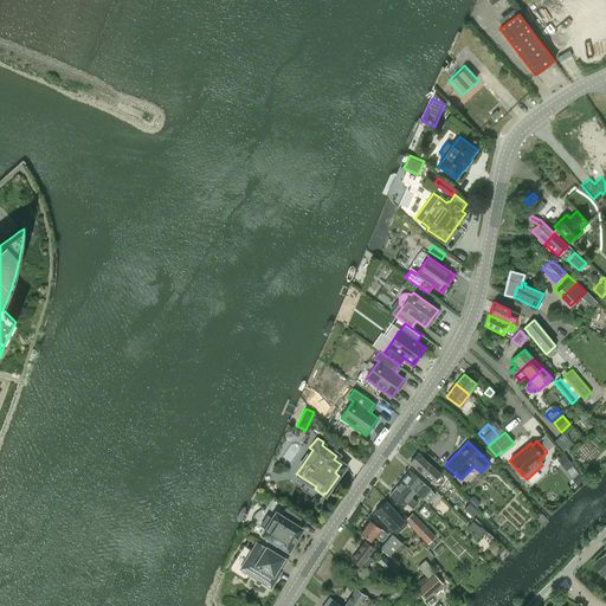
[(431,483),(439,474),(418,453),(410,462),(431,483)]
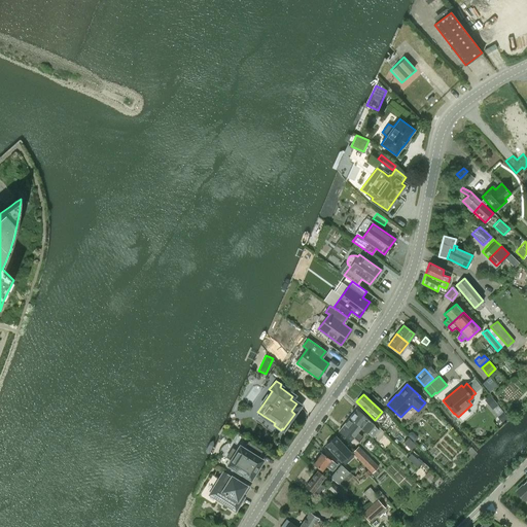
[(498,406),(490,396),(485,399),(493,410),(498,406)]
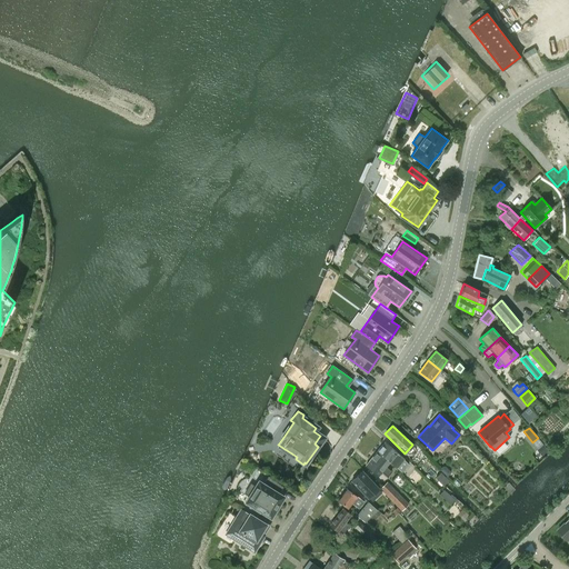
[(398,452),(397,453),(385,442),(377,451),(389,461),(389,462),(397,468),(405,458),(398,452)]
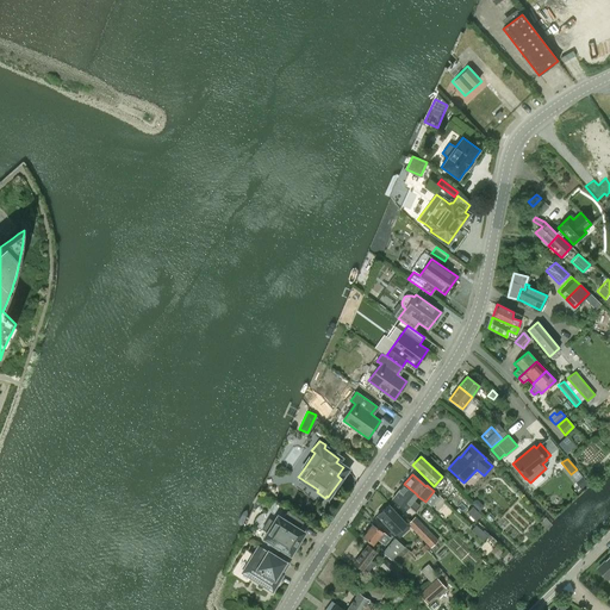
[(583,477),(577,481),(582,487),(587,484),(583,477)]
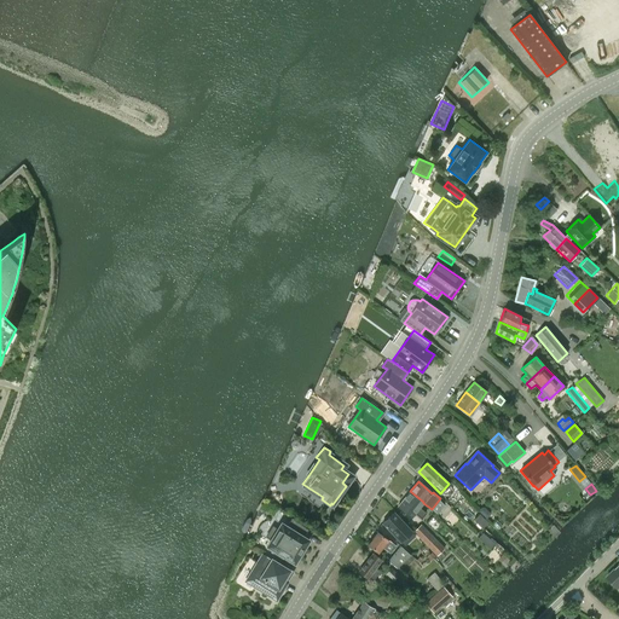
[(418,508),(423,503),(423,502),(410,491),(398,507),(411,518),(415,513),(420,518),(424,512),(418,508)]
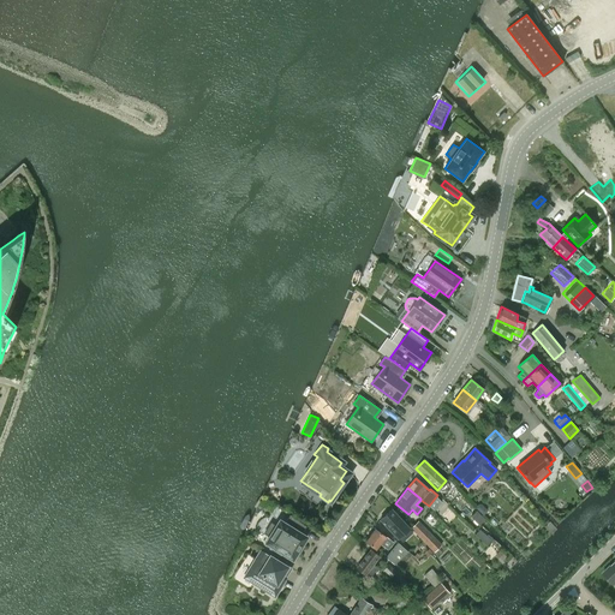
[(478,503),(475,507),(483,514),(485,511),(485,508),(481,503),(478,503)]
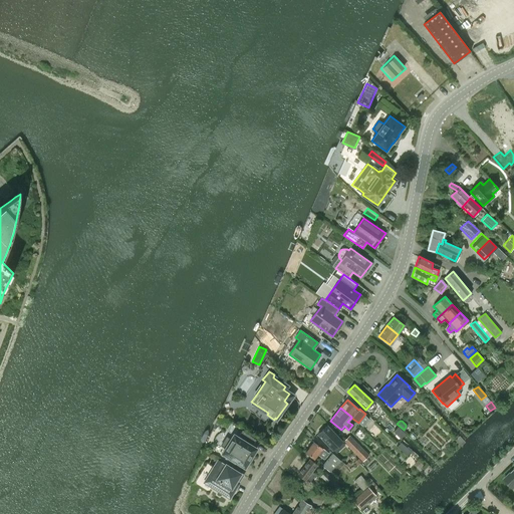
[(344,445),(341,441),(326,426),(317,435),(332,450),(335,453),(344,445)]
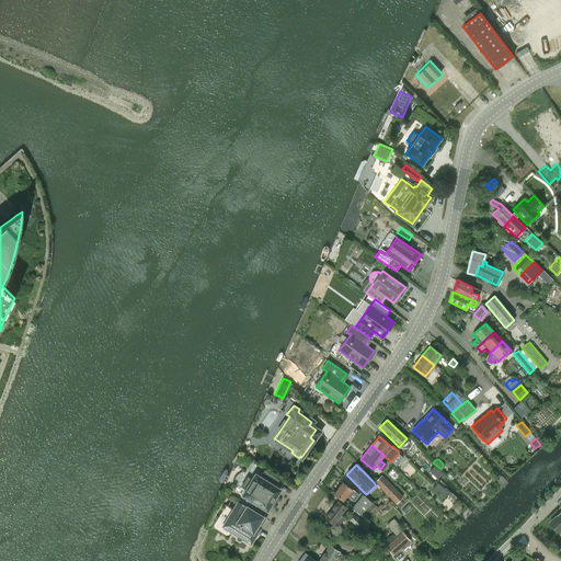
[(436,479),(442,473),(434,467),(428,471),(436,479)]
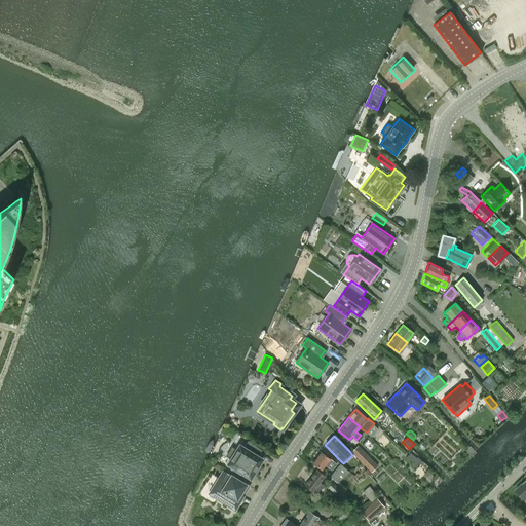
[(258,456),(261,450),(247,441),(242,447),(239,445),(235,450),(231,447),(226,456),(230,459),(227,464),(232,467),(231,468),(230,468),(239,475),(240,475),(239,474),(240,473),(250,479),(262,459),(258,456)]
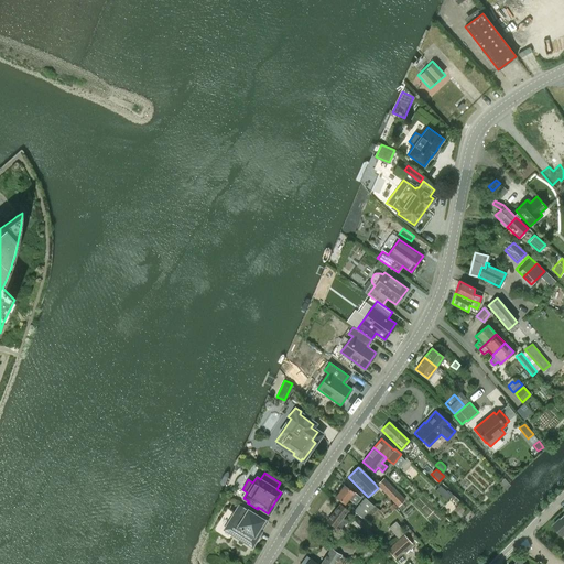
[(404,499),(384,479),(383,478),(376,485),(398,507),(404,499)]
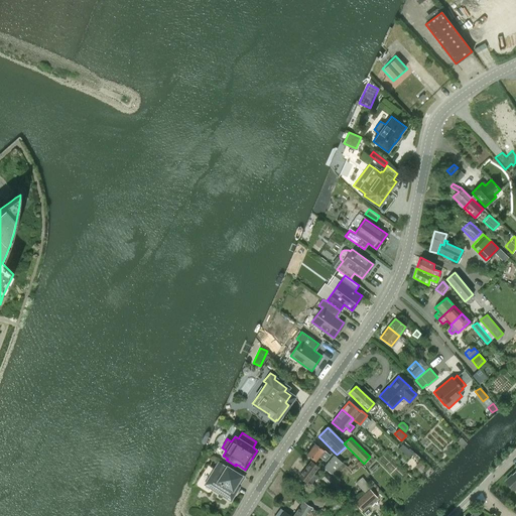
[(325,460),(329,455),(314,443),(306,455),(315,461),(318,456),(325,460)]
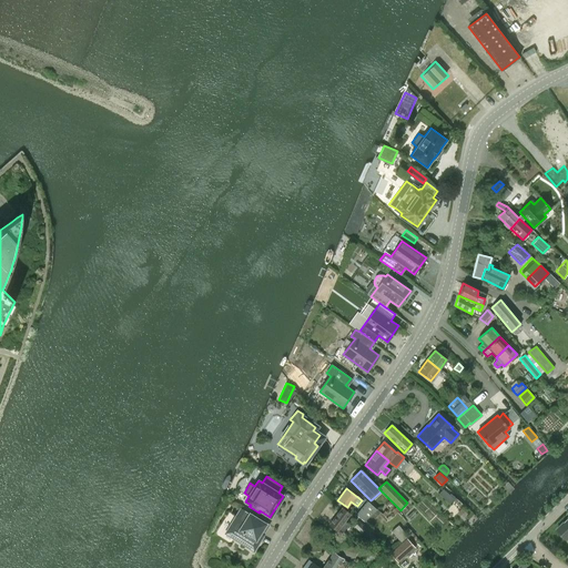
[(449,504),(454,498),(443,488),(438,494),(449,504)]
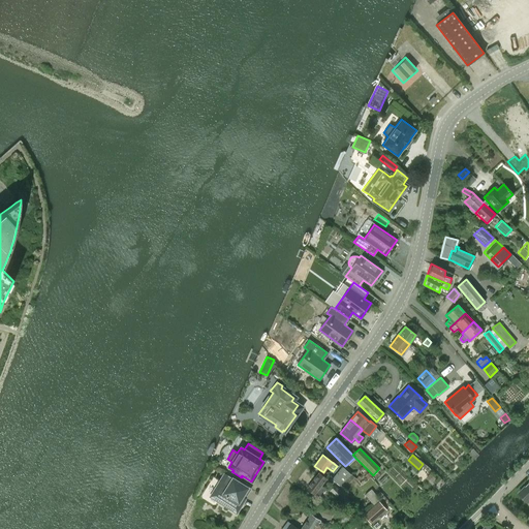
[(332,479),(339,485),(350,474),(342,467),(332,479)]
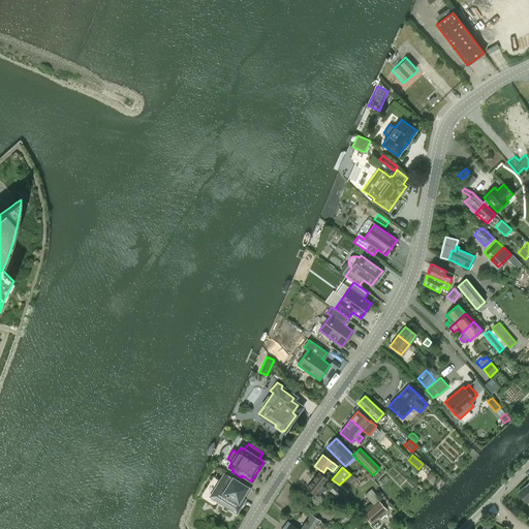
[(239,501),(247,488),(224,473),(210,496),(236,512),(242,503),(239,501)]
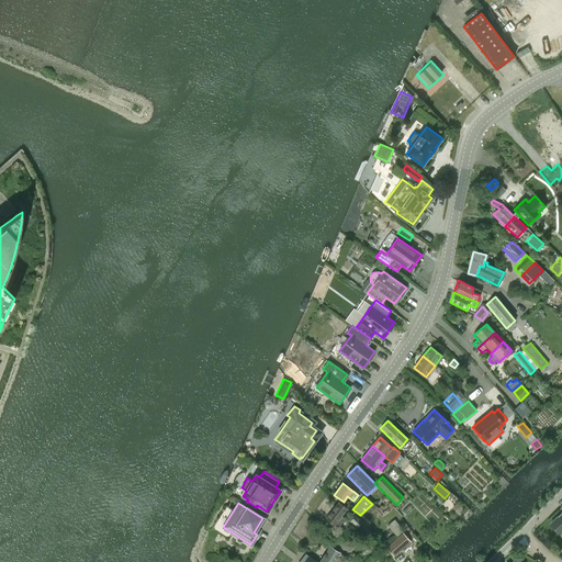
[(340,515),(346,508),(338,503),(325,518),(333,525),(334,523),(338,526),(343,521),(344,523),(346,520),(344,518),(340,515)]
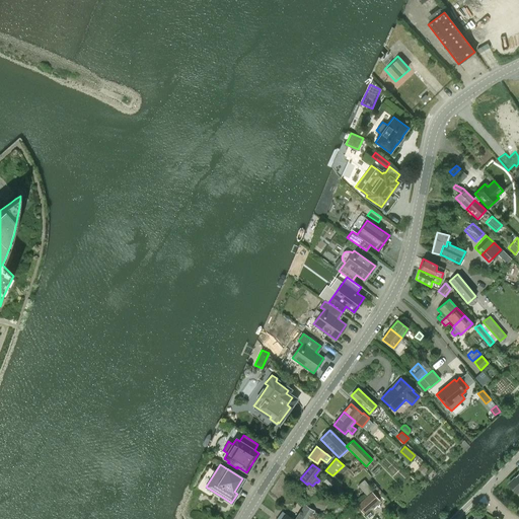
[(421,465),(418,468),(425,475),(428,471),(421,465)]
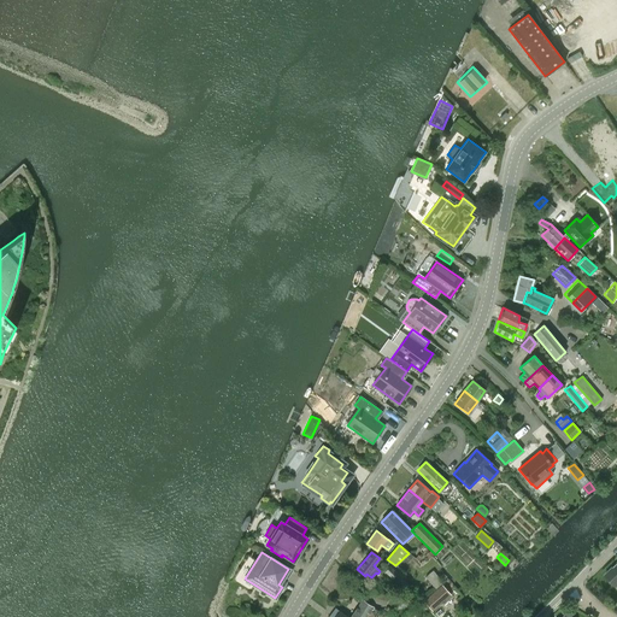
[(616,563),(605,575),(616,586),(616,585),(616,563)]
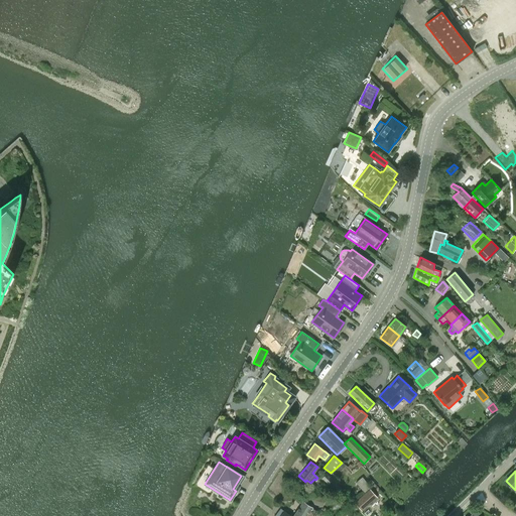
[(328,484),(332,479),(325,474),(321,478),(328,484)]
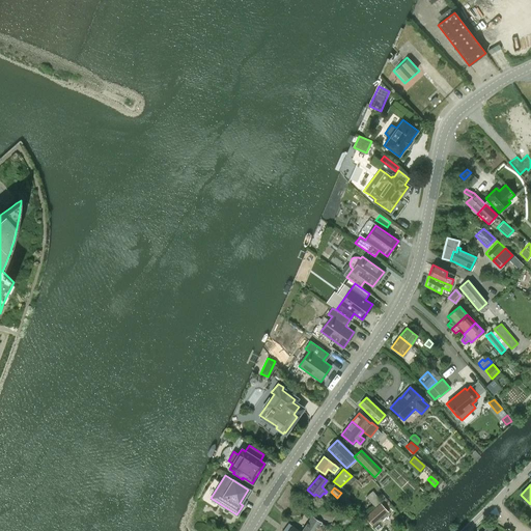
[(374,507),(381,501),(372,491),(365,497),(374,507)]
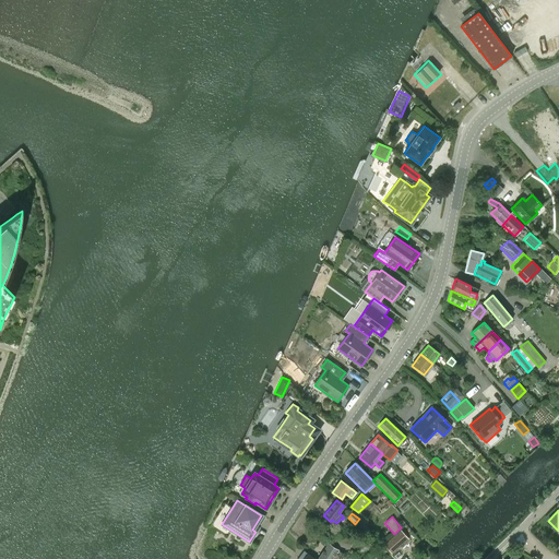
[(392,554),(408,538),(400,530),(399,531),(383,544),(388,549),(392,554)]
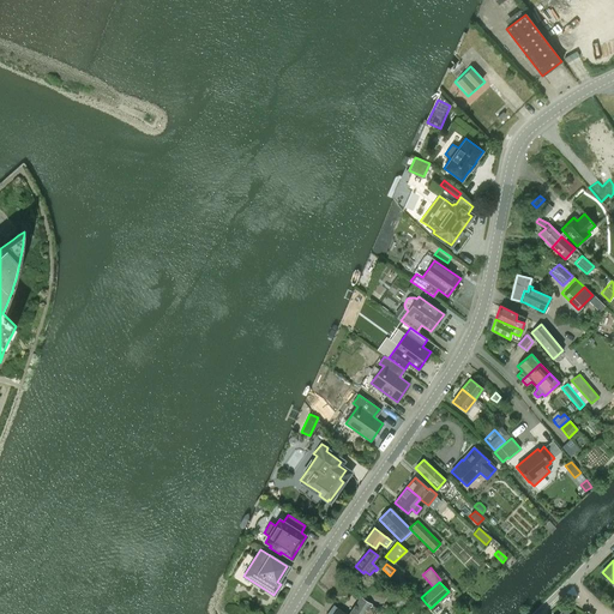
[(384,603),(386,594),(371,589),(368,599),(384,603)]
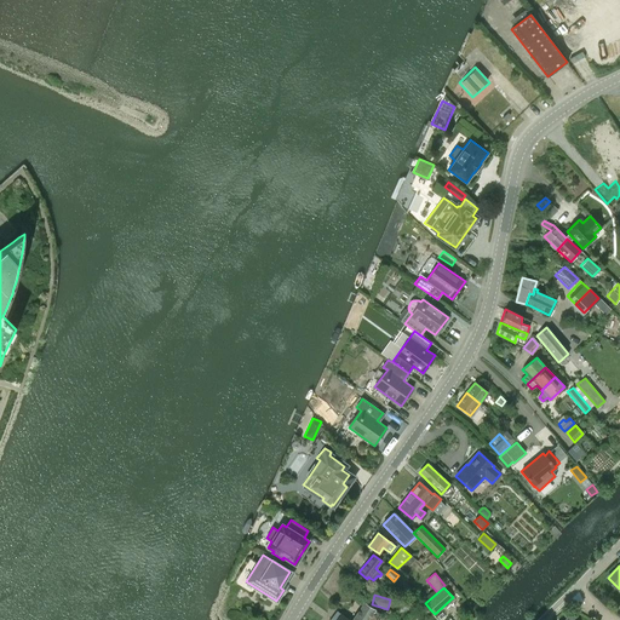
[(375,619),(380,613),(374,609),(363,602),(351,619),(375,619)]
